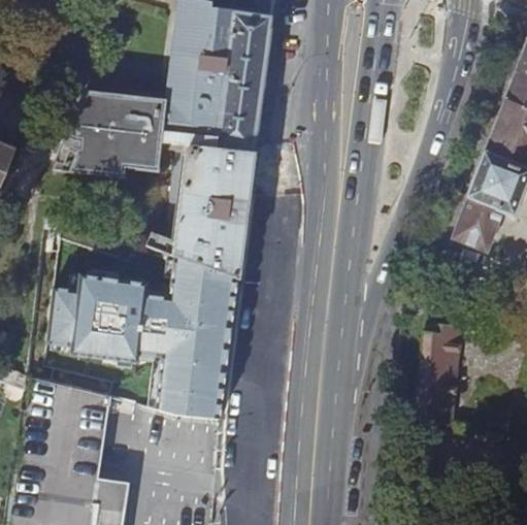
[(164,144),(191,149),(188,164),(209,166),(211,146),(254,151),(272,15),(213,6),(213,0),(185,0),(176,54),(175,55),(168,99),(87,89),(68,136),(81,141),(70,171),(125,178),(127,168),(160,173),(164,144)]
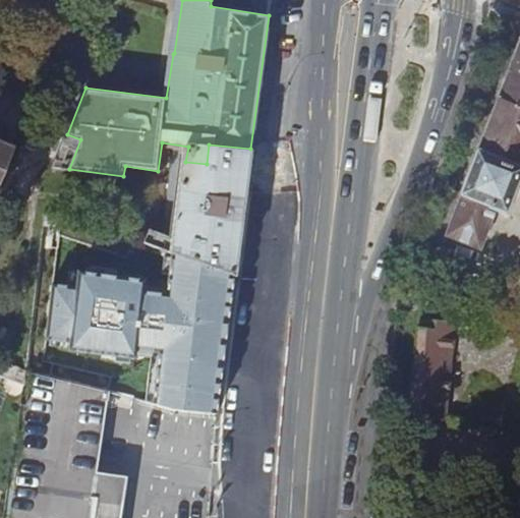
[(211,0),(211,6),(269,15),(271,0),(211,0)]
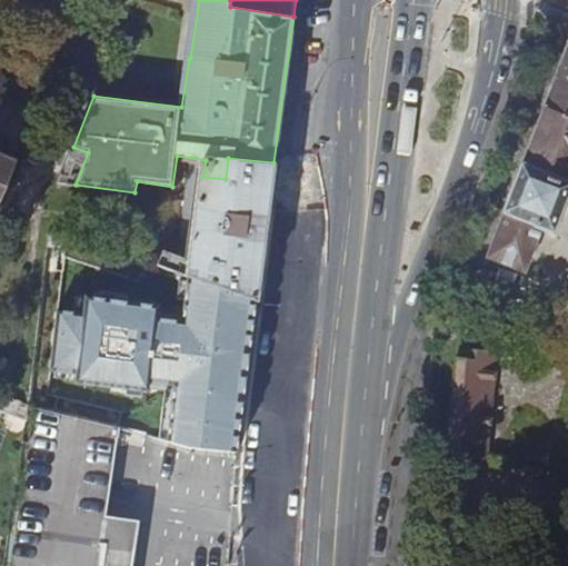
[(567,41),(525,161),(522,161),(506,209),(508,210),(492,256),(530,270),(548,222),(558,226),(567,200),(567,41)]
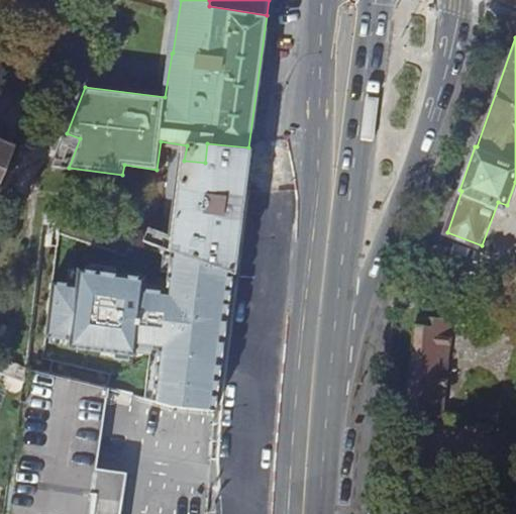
[(0,185),(16,147),(0,139),(0,185)]
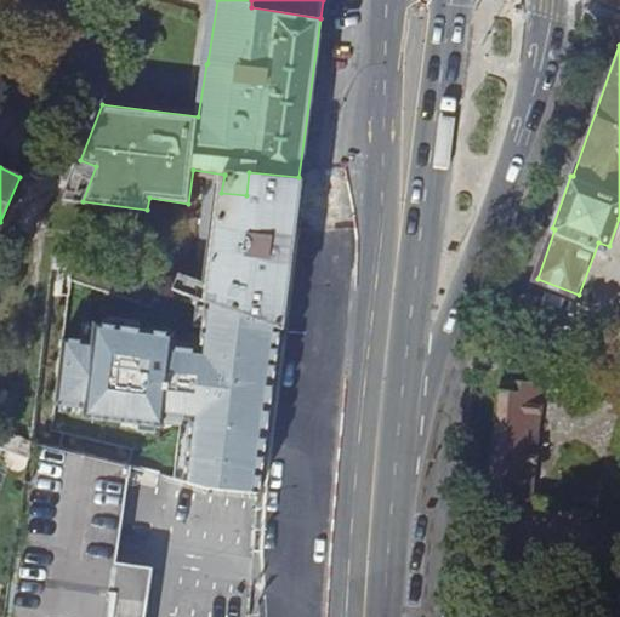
[(235,309),(280,327),(299,177),(249,172),(246,195),(221,193),(221,199),(209,301),(214,303),(235,309)]
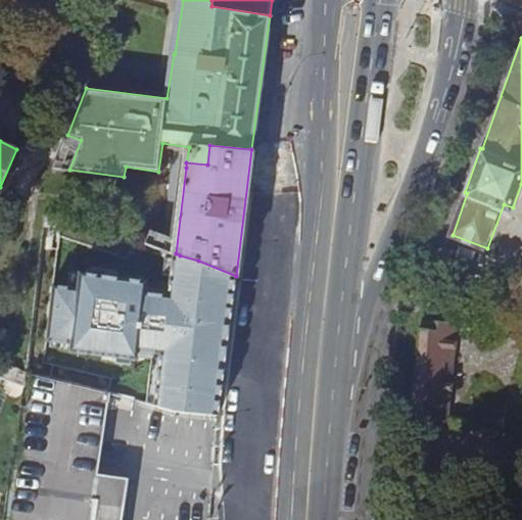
[(148,229),(148,244),(171,245),(172,229),(148,229)]
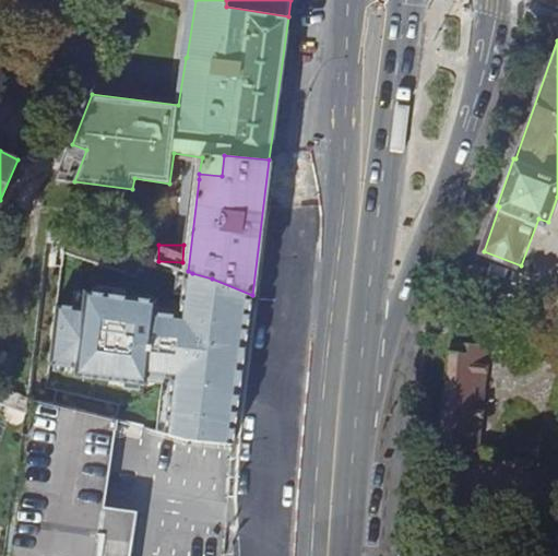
[(79,304),(60,303),(54,355),(80,358),(80,367),(147,376),(149,367),(175,370),(167,425),(236,441),(252,295),(212,279),(192,273),(188,271),(158,303),(158,296),(80,288),(79,304)]
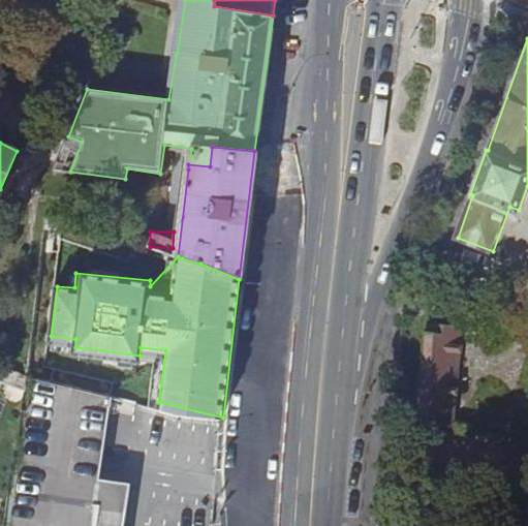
[(422,317),(410,412),(448,419),(459,323),(422,317)]
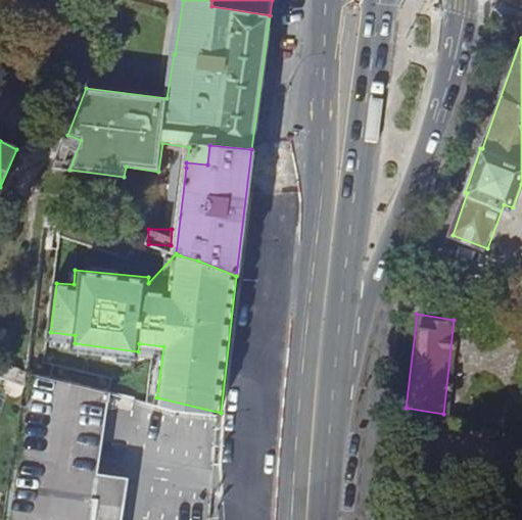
[(92,511),(99,470),(111,388),(30,369),(28,369),(11,482),(92,511)]
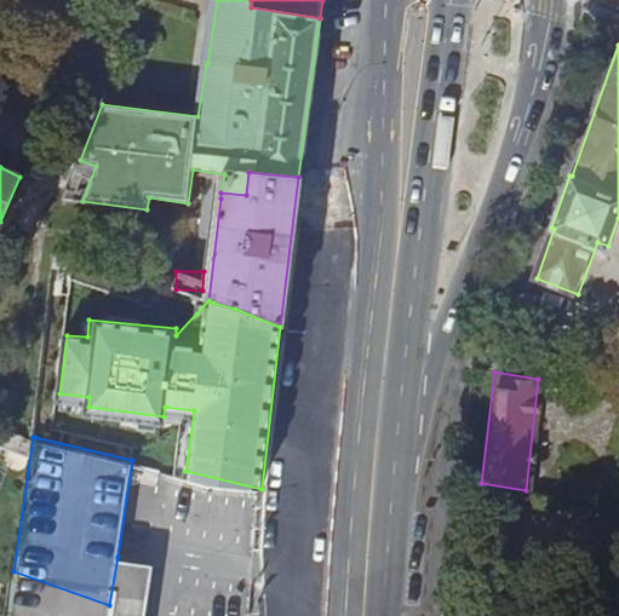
[(503,547),(607,574),(618,529),(618,524),(516,499),(503,547)]
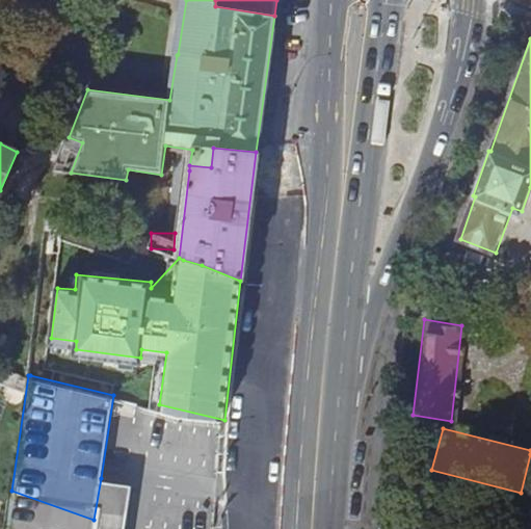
[(123,528),(131,483),(101,478),(94,520),(118,528),(123,528)]
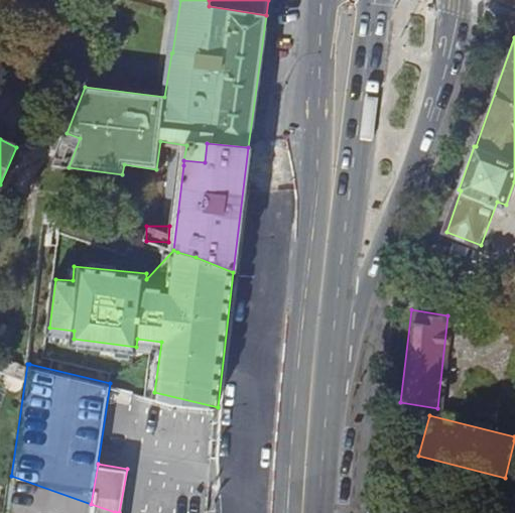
[(90,512),(91,504),(11,476),(5,512),(90,512)]
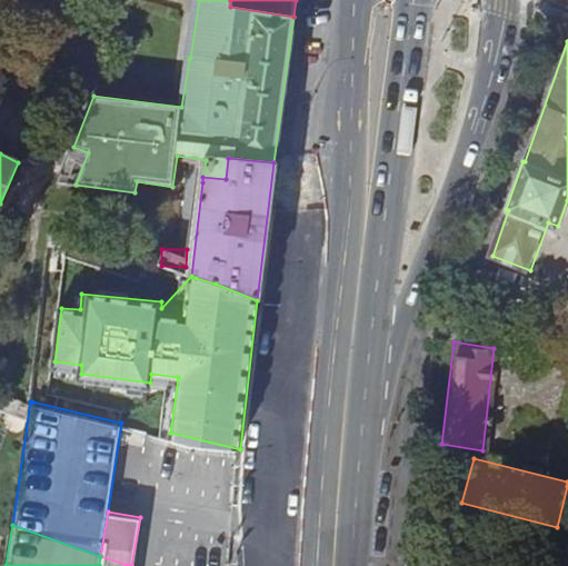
[(127,565),(100,556),(99,565),(127,565)]
